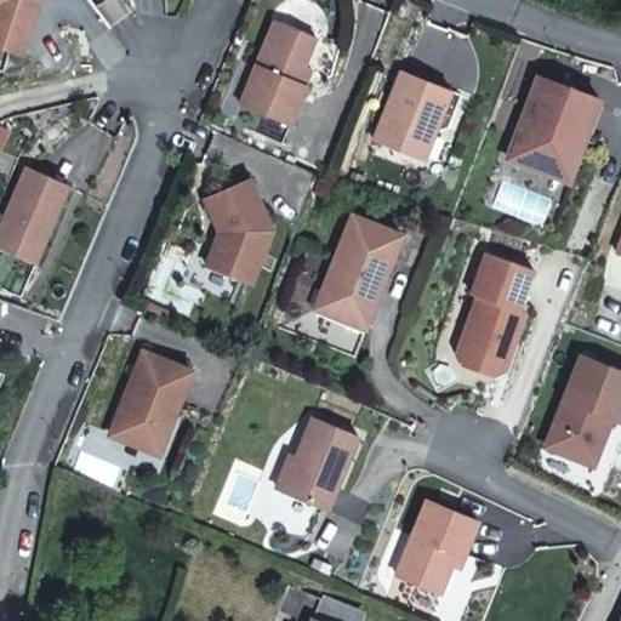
[(0,0),(0,49),(17,55),(35,0),(0,0)]
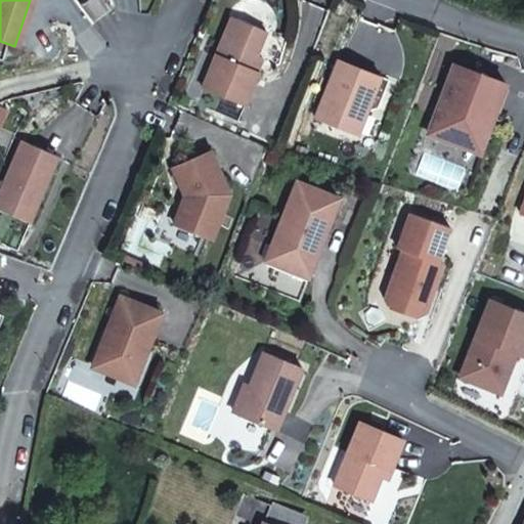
[(264,32),(229,17),(200,88),(242,106),(256,72),(248,69),(264,32)]
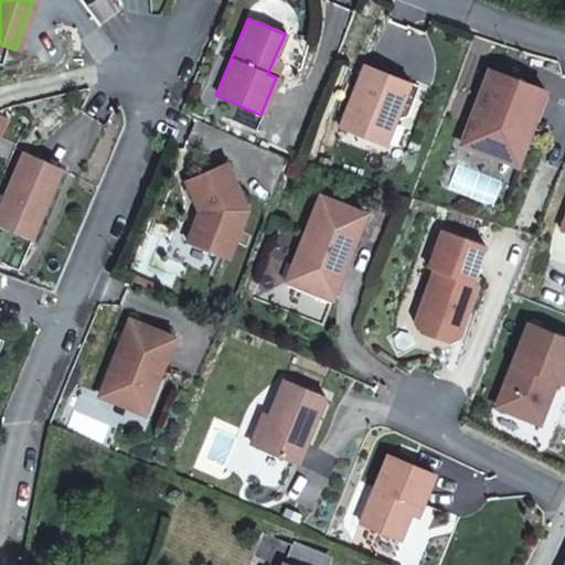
[(407,83),(362,65),(337,128),(376,144),(386,118),(393,120),(407,83)]
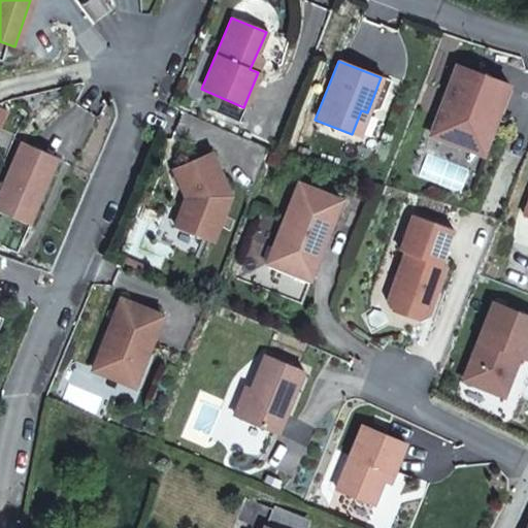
[(507,84),(455,64),(435,114),(448,141),(461,146),(488,134),(484,124),(488,112),(495,116),(507,84)]
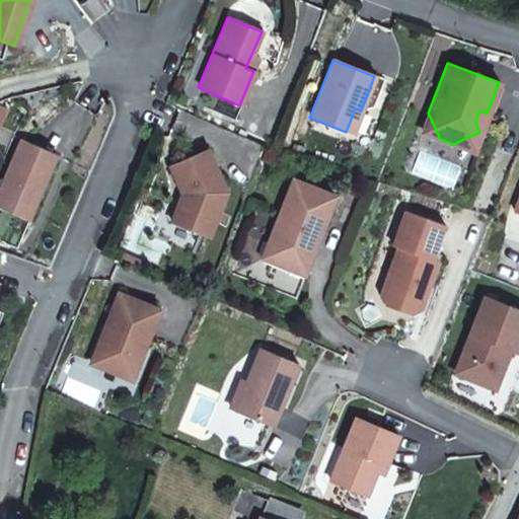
[(440,139),(428,113),(421,132),(440,139)]
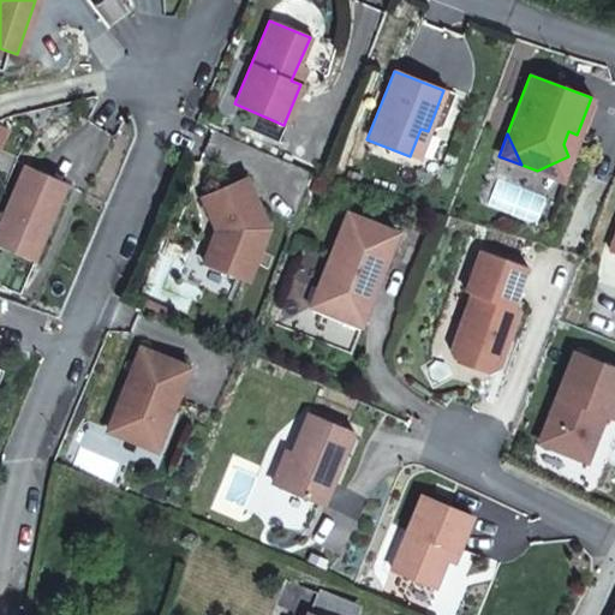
[(568,156),(537,171),(560,179),(568,156)]
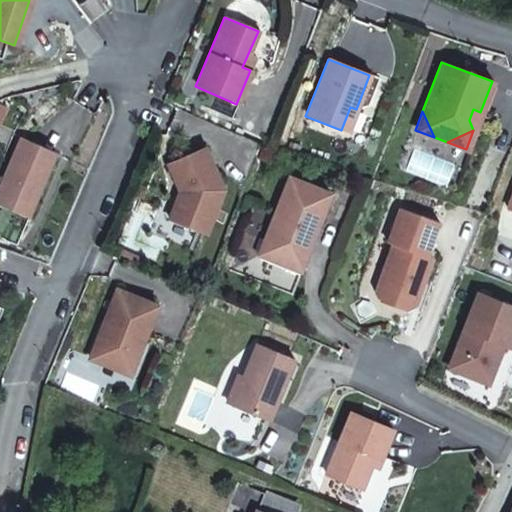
[(52,152),(16,138),(0,177),(0,207),(25,218),(52,152)]
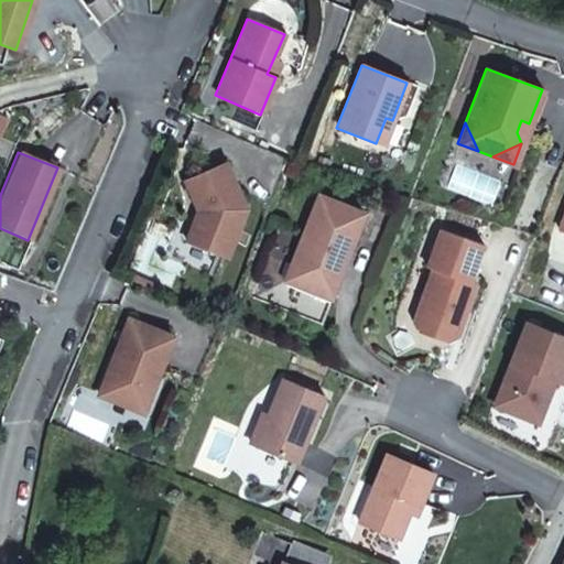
[(223,162),(182,180),(196,209),(184,241),(226,257),(243,208),(223,162)]
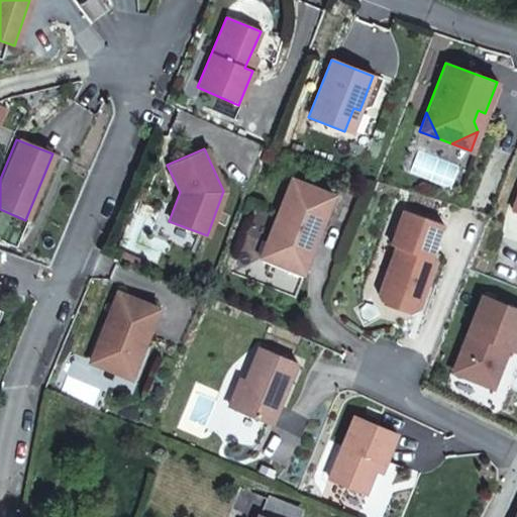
[(331,196),(290,180),(260,257),(301,273),(331,196)]
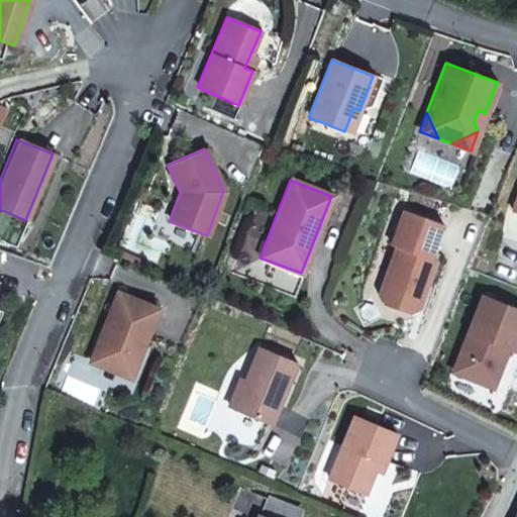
[(441,223),(402,209),(390,245),(394,246),(378,294),(383,305),(407,313),(418,307),(423,293),(421,287),(422,282),(426,283),(434,260),(430,257),(441,223)]
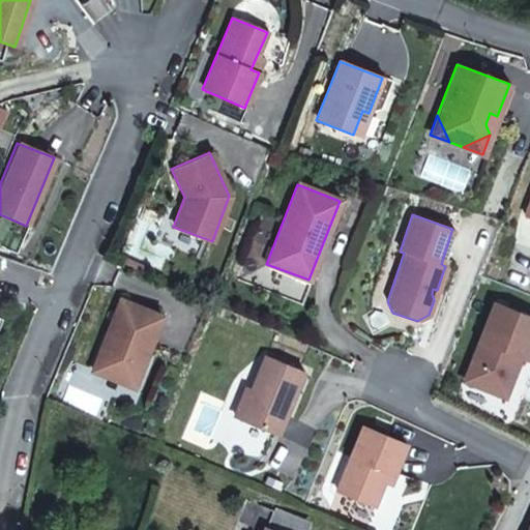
[(162,317),(119,301),(105,339),(110,341),(107,348),(99,350),(91,373),(134,389),(162,317)]
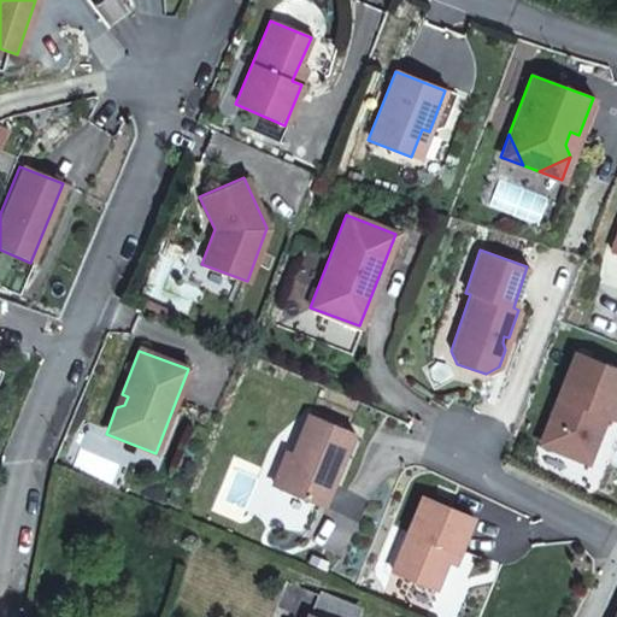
[(616,369),(575,356),(544,447),(585,462),(593,458),(609,416),(616,418),(616,413),(616,369)]
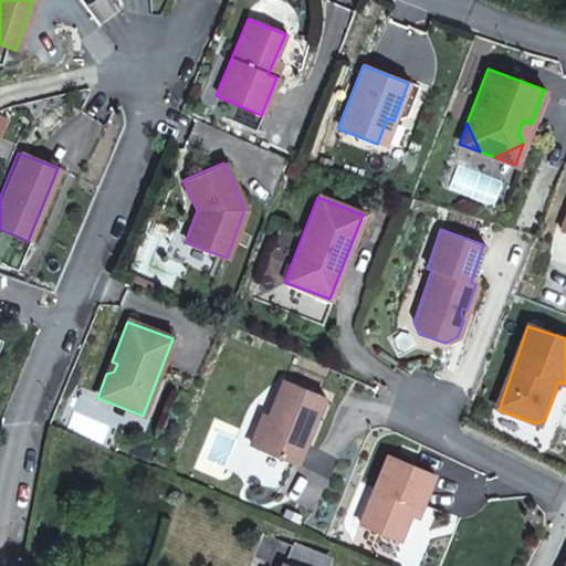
[(326,398),(282,381),(257,448),(299,465),(326,398)]
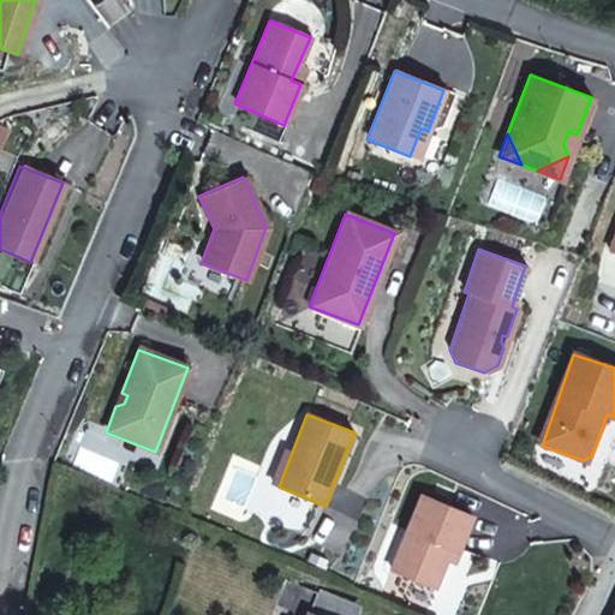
[(419,495),(388,569),(433,587),(443,560),(448,549),(455,551),(471,517),(419,495)]
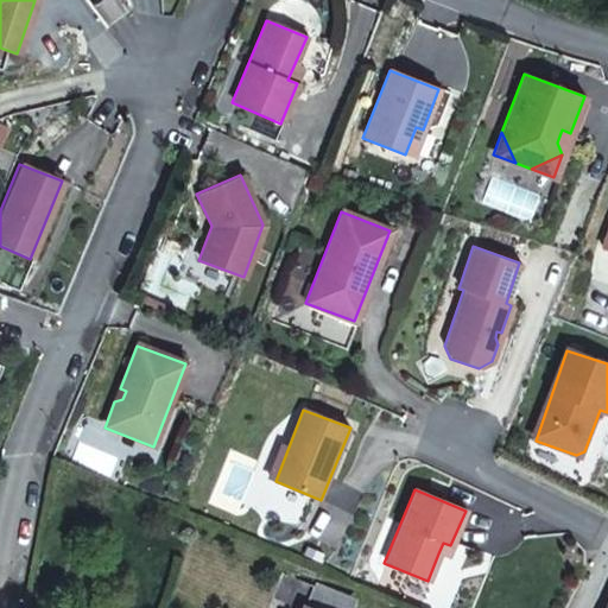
[(445,556),(450,545),(443,543),(438,553),(445,556)]
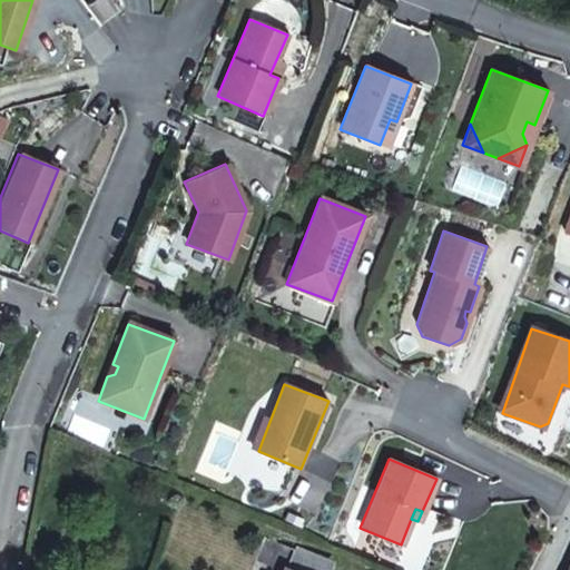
[(279,543),(281,540),(266,533),(265,538),(279,543)]
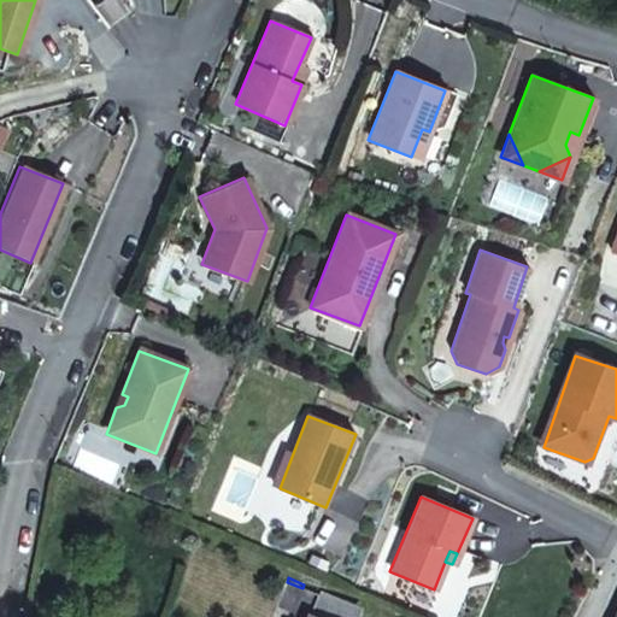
[(287,582),(271,616),(291,616),(303,588),(287,582)]
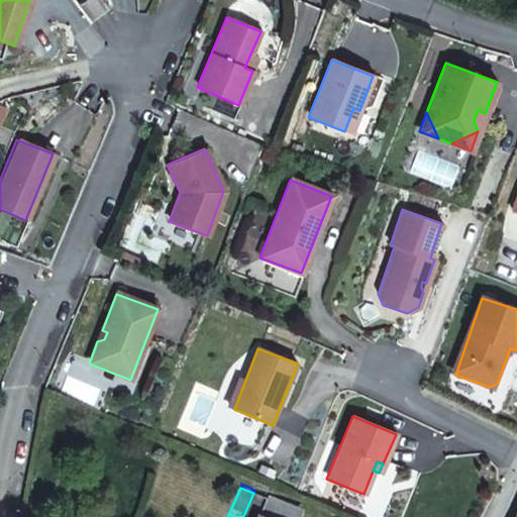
[(253,493),(301,513),(302,509),(254,490),(253,493)]
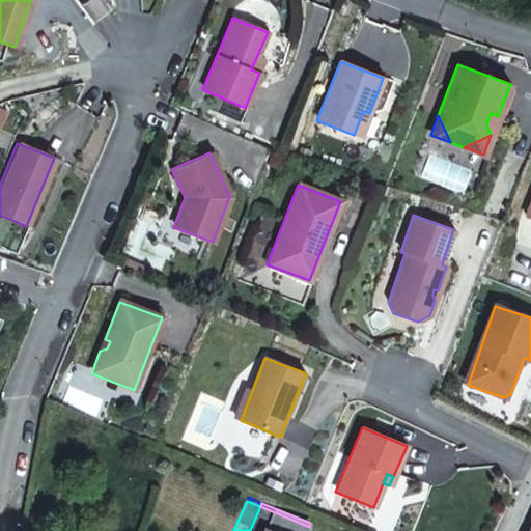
[(306,530),(309,527),(260,506),(250,530),(306,530)]
